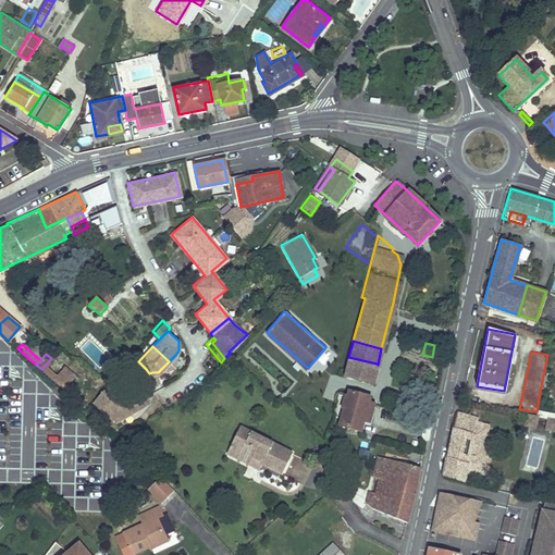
[(173,366),(175,355),(169,361),(162,368),(173,366)]
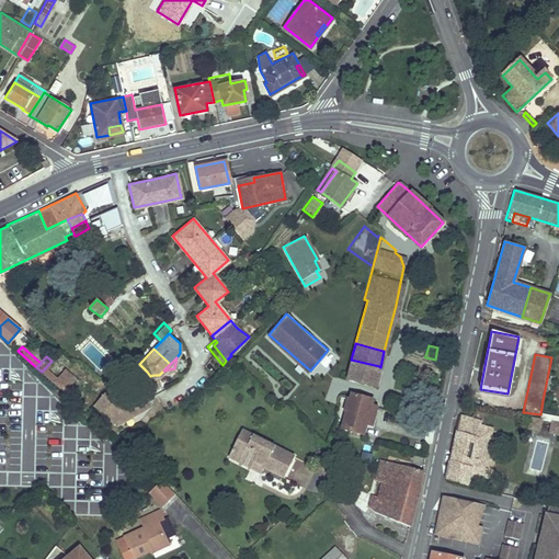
[(375,384),(380,367),(379,366),(351,360),(346,376),(375,385),(375,384)]
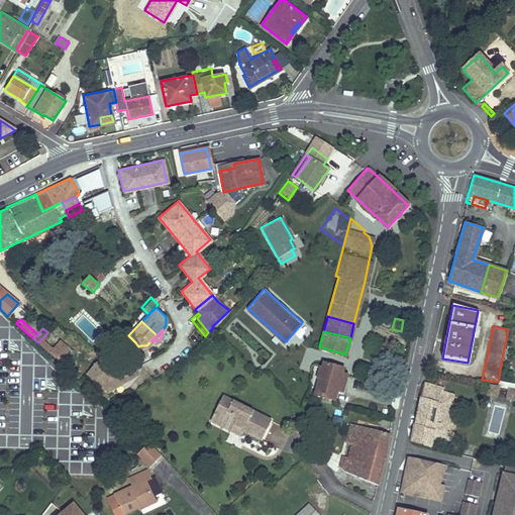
[(47,349),(52,346),(42,338),(38,342),(46,350),(47,349)]
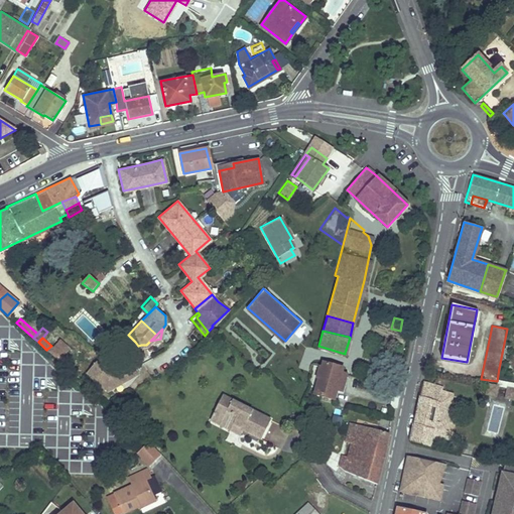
[(53,354),(63,344),(57,339),(51,346),(47,349),(53,354)]
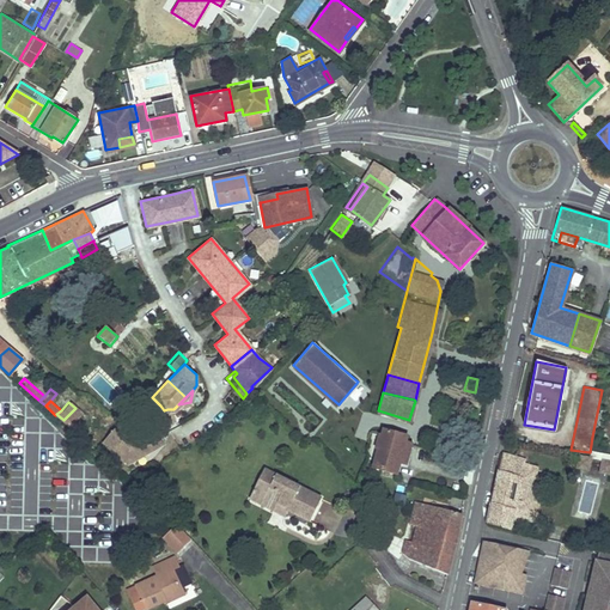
[(146,422),(159,434),(174,418),(168,409),(164,410),(160,406),(146,422)]
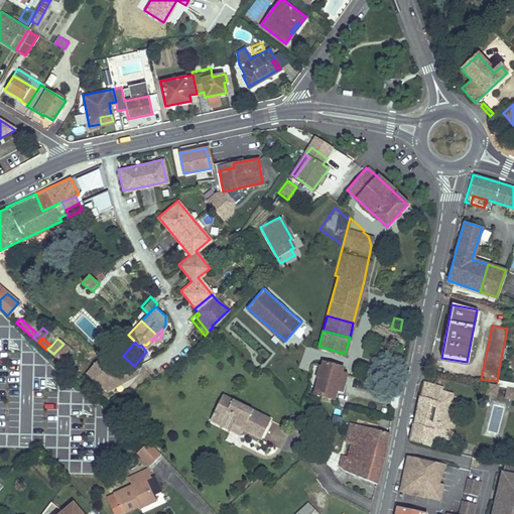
[(57,359),(68,348),(63,344),(53,354),(57,359)]
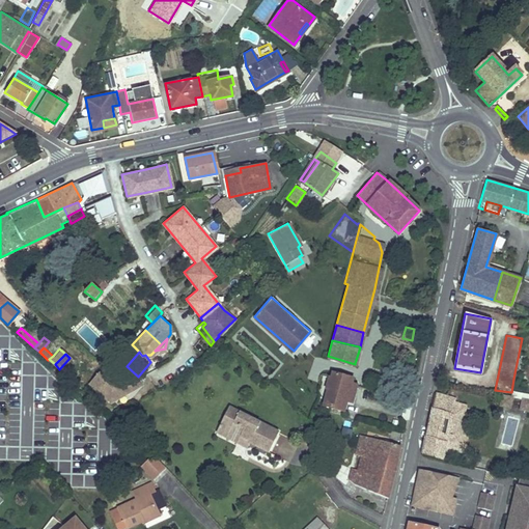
[(87,380),(109,399),(143,380),(138,377),(127,366),(123,363),(116,372),(109,373),(100,365),(87,380)]
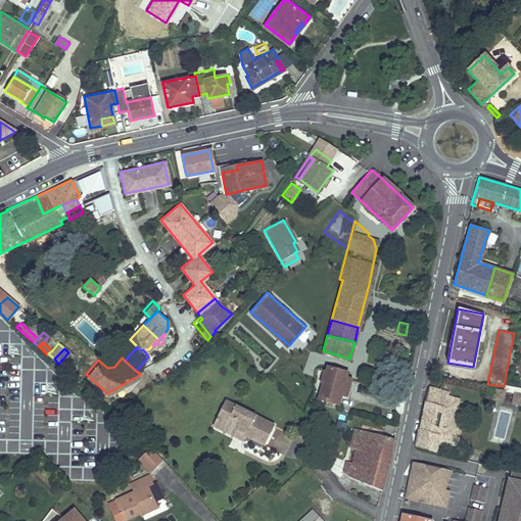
[(347,389),(350,377),(345,376),(346,371),(326,366),(324,371),(316,369),(313,380),(313,387),(320,389),(317,398),(337,404),(339,395),(341,388),(342,388),(346,389),(347,389)]
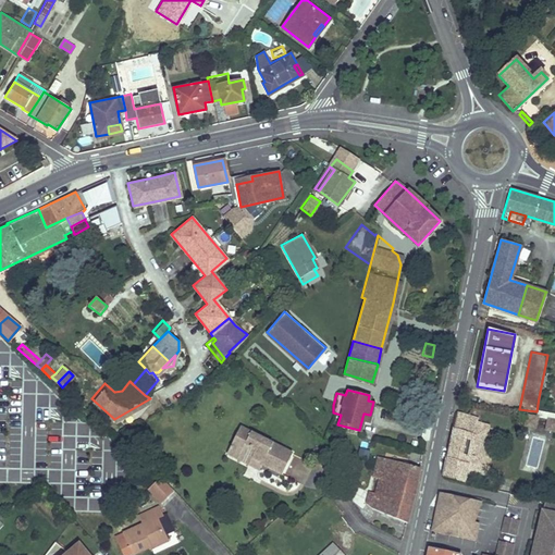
[(478,470),(485,436),(475,433),(477,422),(477,421),(478,416),(457,410),(443,476),(465,482),(467,472),(468,468),(478,470)]
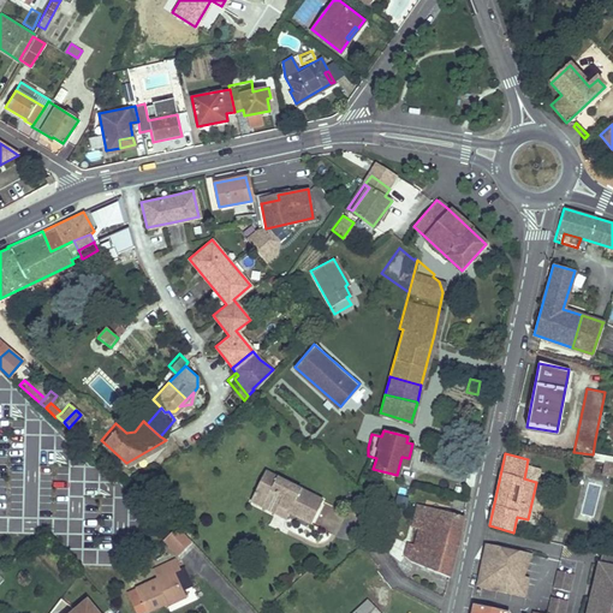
[(590,471),(593,459),(582,457),(579,469),(590,471)]
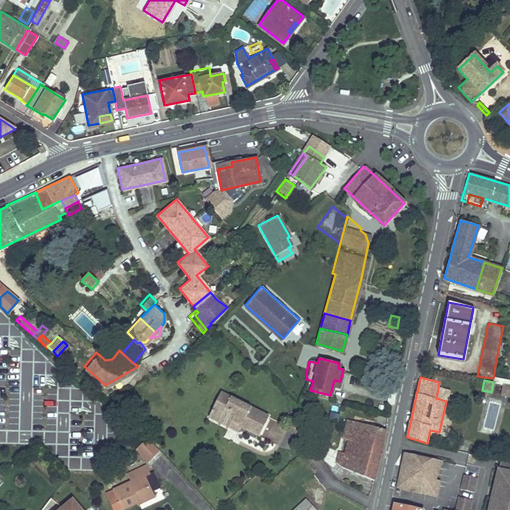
[(509,385),(503,384),(500,394),(509,395),(509,385)]
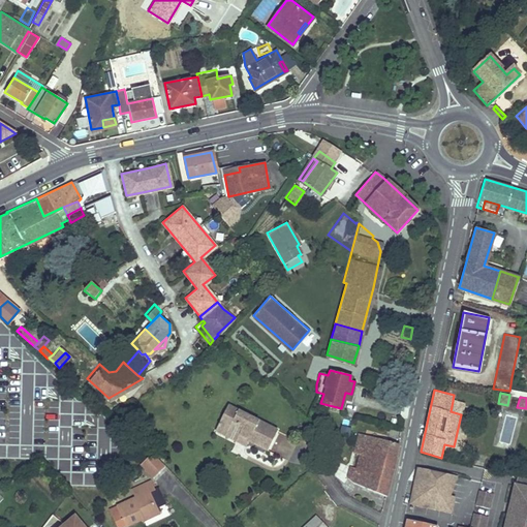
[(270,426),(221,400),(212,417),(222,423),(217,432),(227,438),(231,431),(241,435),(259,446),(270,426)]
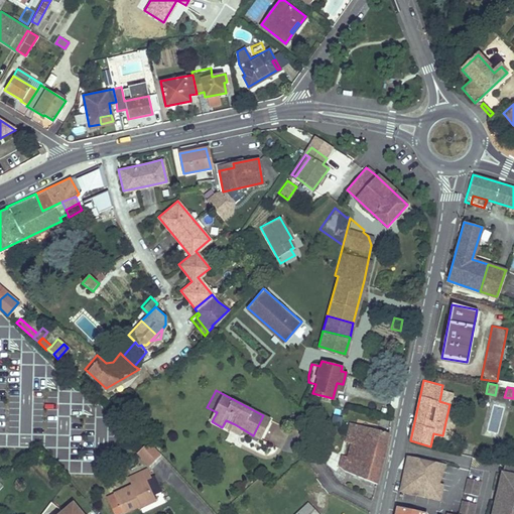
[(450,393),(441,390),(441,391),(439,401),(450,404),(452,393),(450,393)]
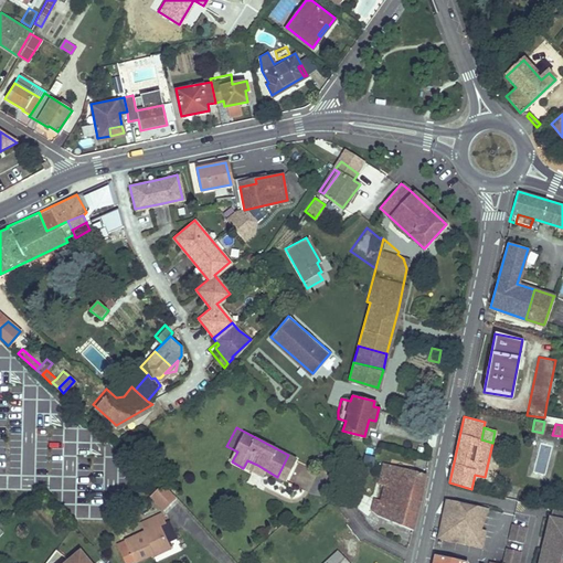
[(237,452),(226,446),(221,456),(232,461),(237,452)]
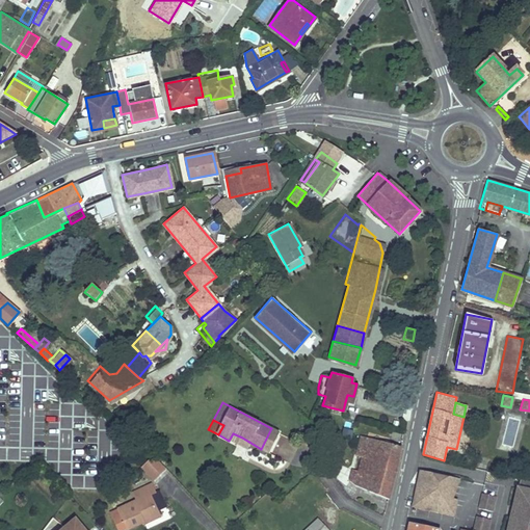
[(242,438),(233,433),(229,441),(238,445),(242,438)]
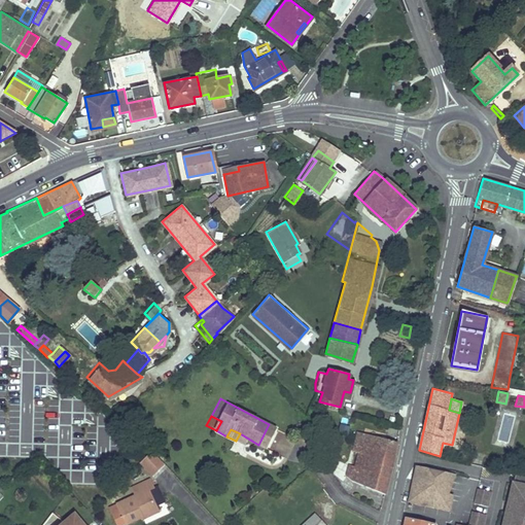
[(395,442),(356,430),(354,439),(393,454),(395,442)]
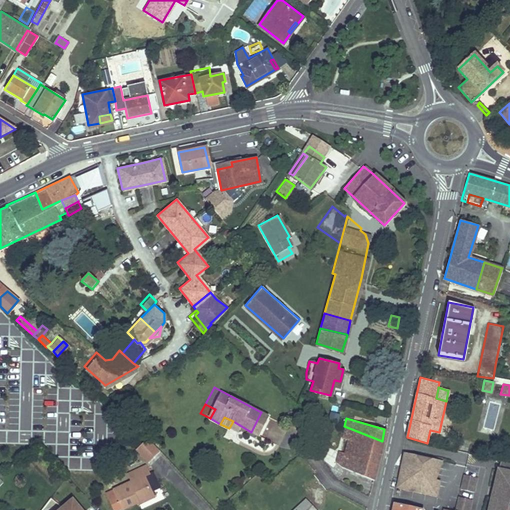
[(372,478),(382,441),(344,426),(341,436),(342,436),(346,438),(347,438),(343,452),(339,451),(338,451),(335,461),(341,465),(372,478)]
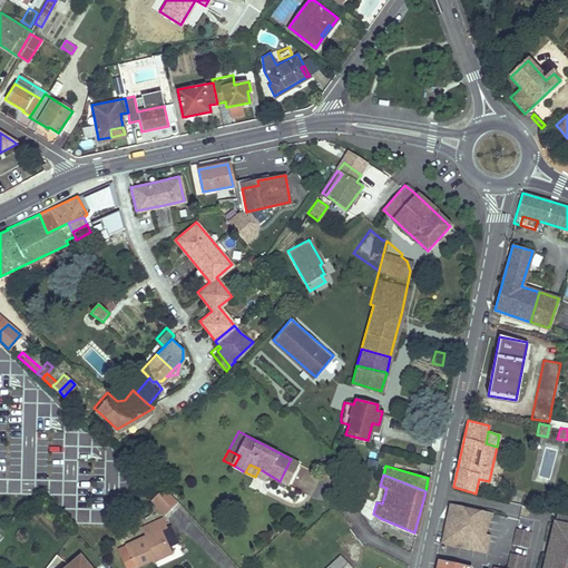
[(382,503),(387,488),(385,488),(381,486),(376,502),(378,502),(382,503)]
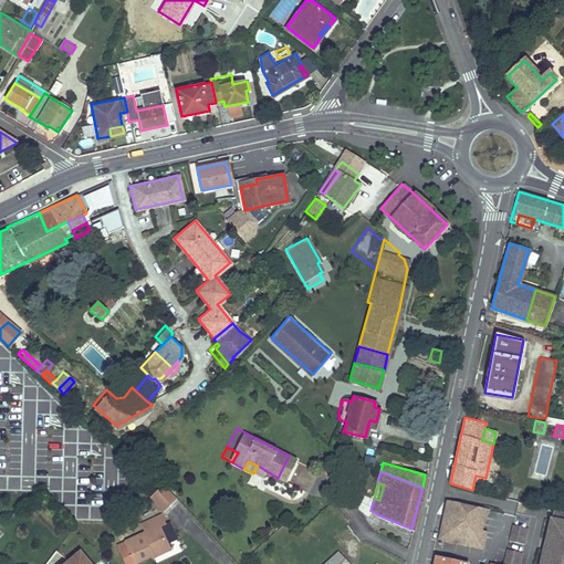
[(174,499),(160,484),(147,497),(160,511),(174,499)]
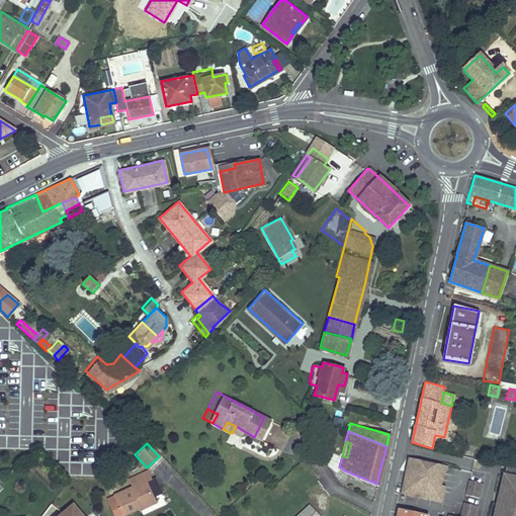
[(442,464),(409,455),(402,491),(439,500),(441,490),(436,489),(437,484),(442,464)]
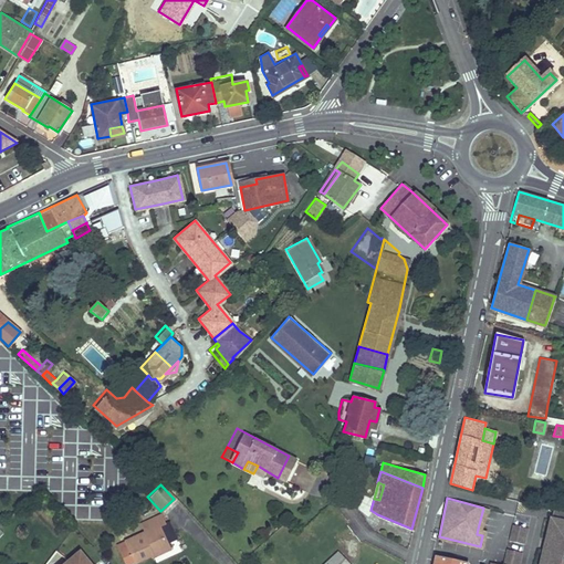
[(563,563),(563,510),(555,509),(553,518),(550,517),(549,518),(551,518),(546,535),(545,534),(538,563),(563,563)]
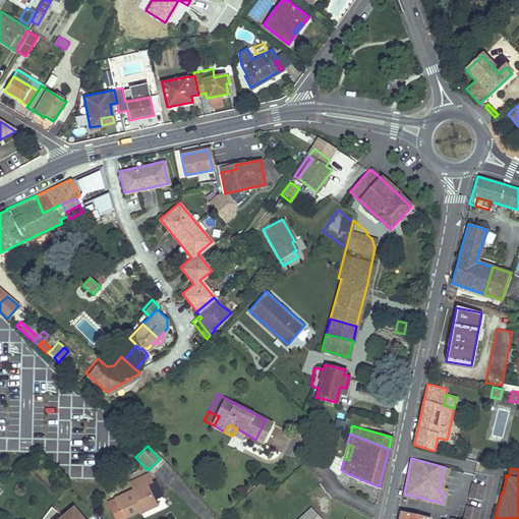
[(115,498),(124,518),(140,511),(139,509),(155,502),(154,499),(147,482),(151,480),(147,472),(128,481),(132,488),(115,498)]
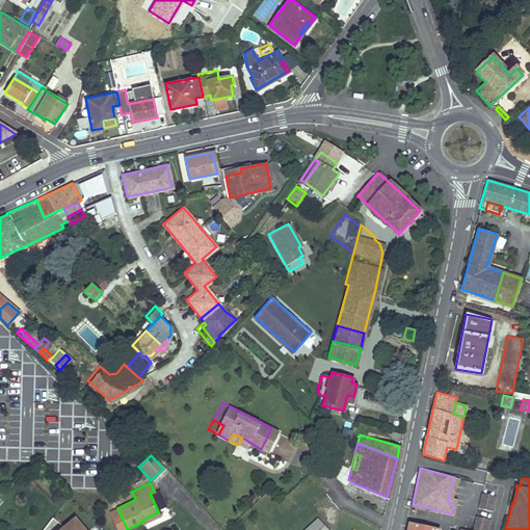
[(154,491),(150,493),(157,509),(166,506),(158,488),(154,491)]
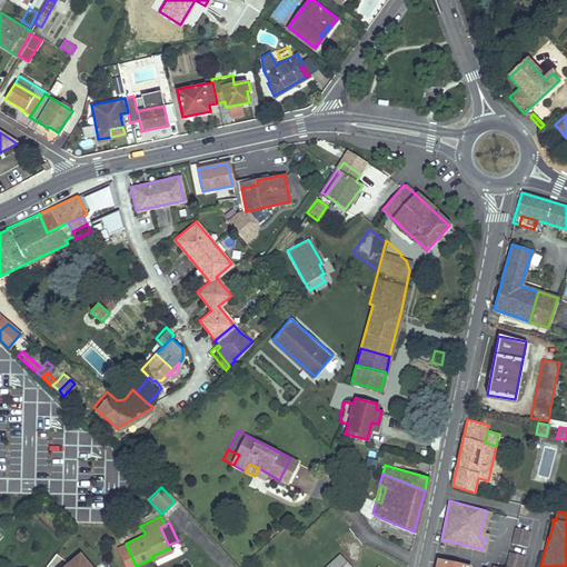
[(529,529),(514,526),(511,541),(526,545),(529,529)]
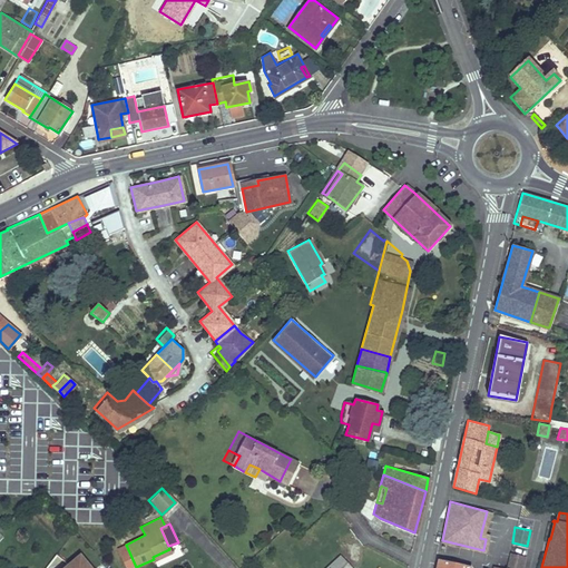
[(154,559),(154,560),(172,551),(169,549),(153,557),(154,559)]
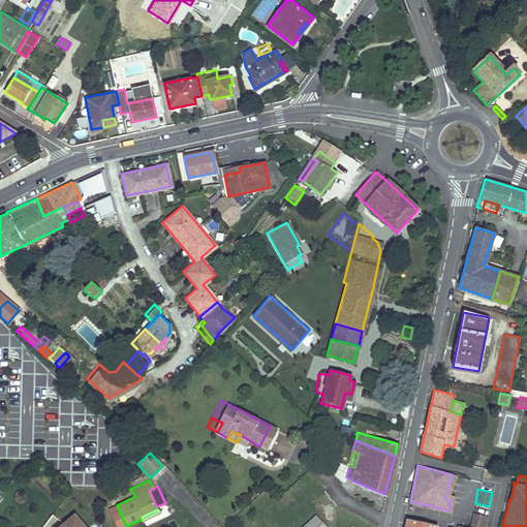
[(485,526),(488,515),(473,512),(469,526),(485,526)]
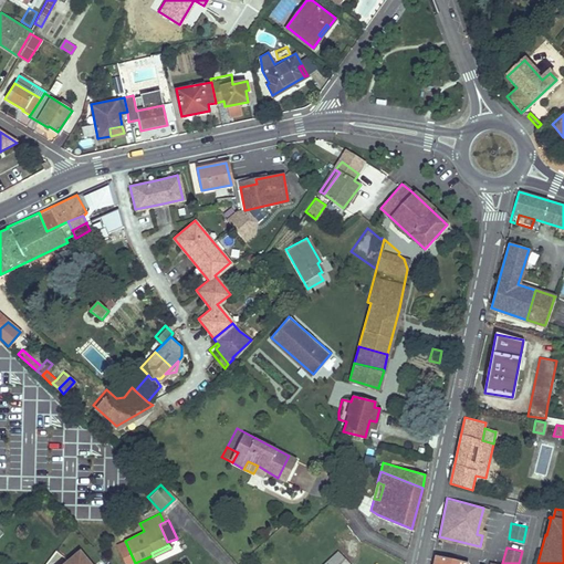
[(347,563),(336,552),(323,563),(347,563)]
